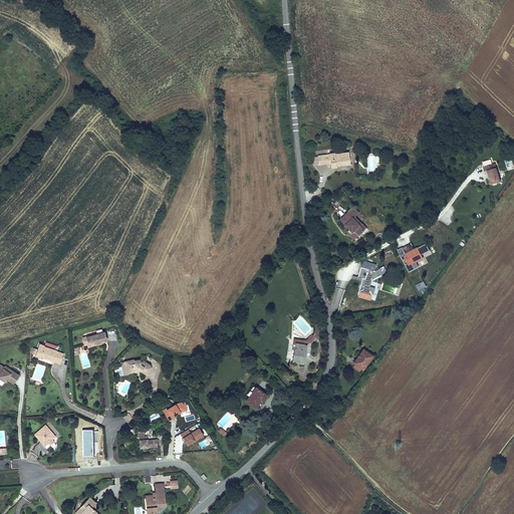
[(329,155),(317,156),(318,165),(326,164),(326,160),(329,160),(330,164),(330,168),(336,168),(336,167),(349,165),(348,153),(334,154),(329,154),(329,155)]
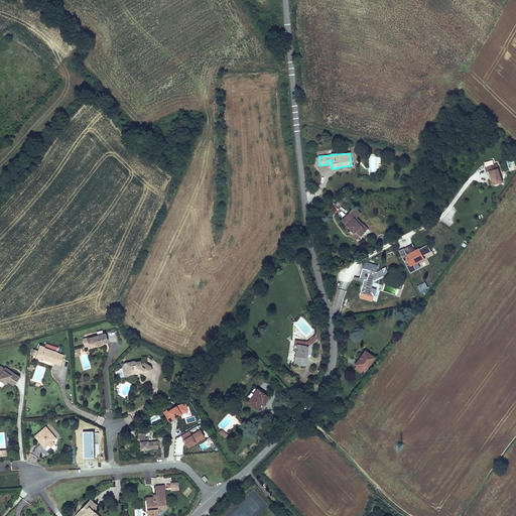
[(496,164),(484,167),(486,172),(488,171),(492,185),(502,182),(496,164)]
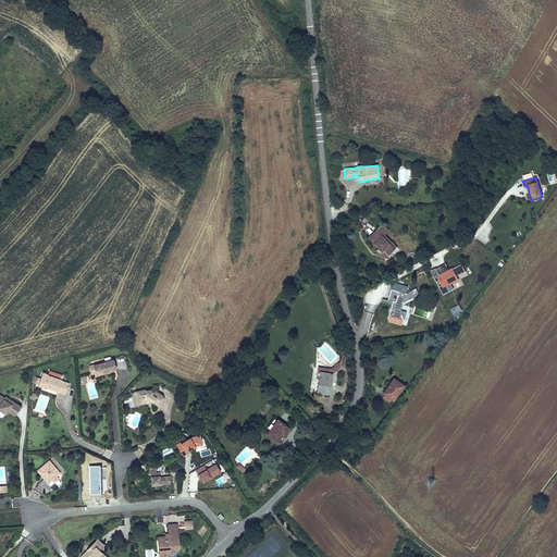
[(373,245),(378,250),(381,254),(379,255),(383,260),(394,250),(381,236),(387,231),(384,226),(369,239),(373,245)]
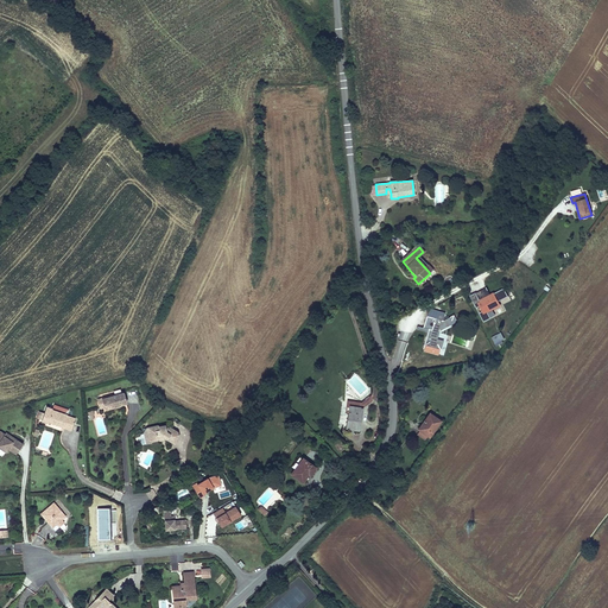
[(419,258),(424,253),(423,252),(416,258),(430,273),(431,272),(419,258)]
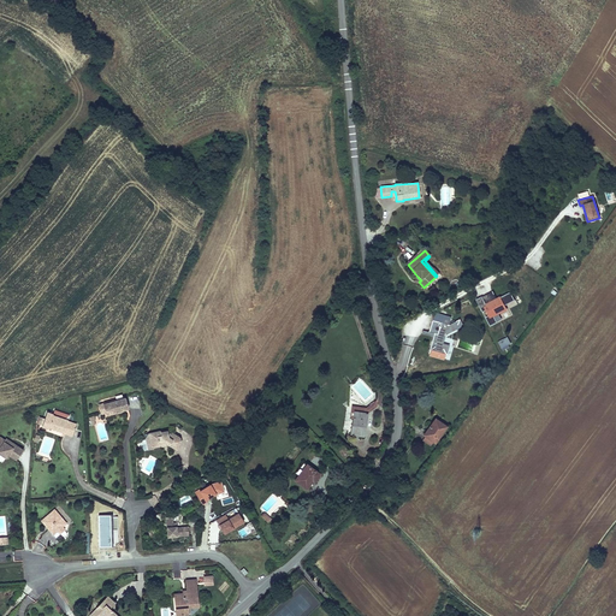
[(505,304),(514,300),(510,291),(496,298),(492,291),(475,298),(480,308),(483,307),(491,324),(502,319),(499,314),(508,311),(505,304)]
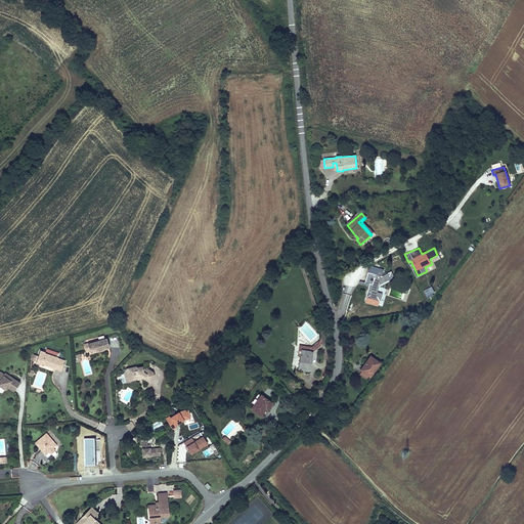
[(378,268),(369,265),(364,282),(369,284),(367,291),(365,297),(367,298),(365,302),(373,304),(374,300),(379,301),(381,294),(376,293),(378,287),(394,277),(391,271),(382,276),(376,274),(378,268)]
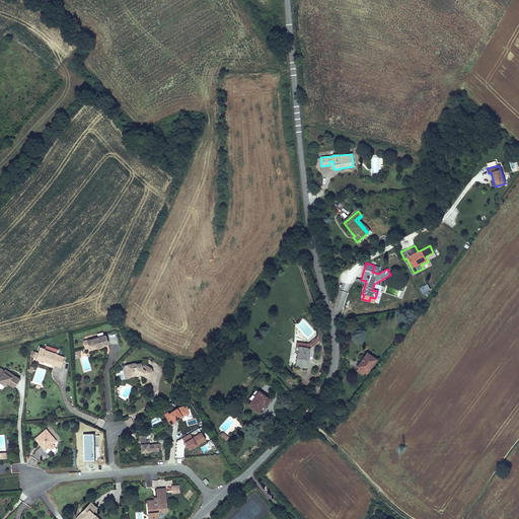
[(423,293),(431,289),(428,284),(420,287),(423,293)]
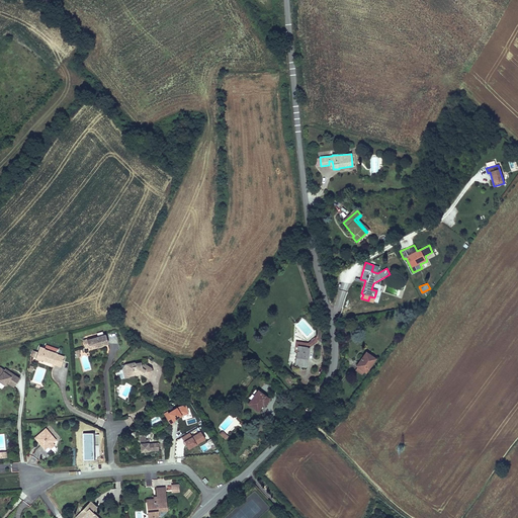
[(106,334),(85,340),(87,347),(90,347),(91,349),(96,348),(109,344),(106,334)]
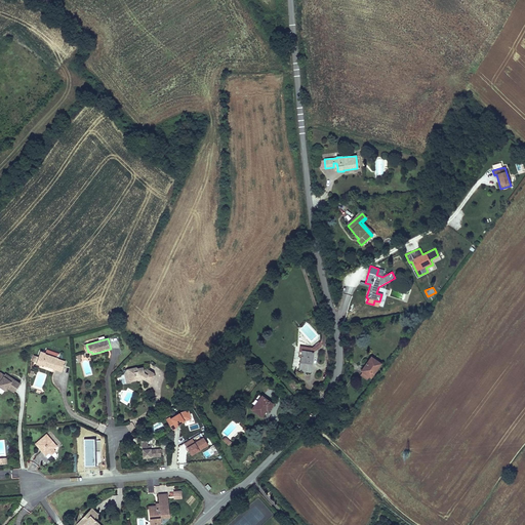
[(321,346),(321,340),(312,347),(299,346),(298,356),(300,357),(298,370),(311,371),(313,352),(321,346)]
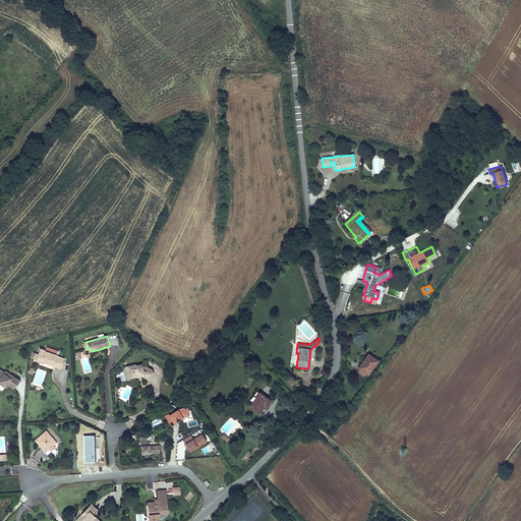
[(46,350),(41,348),(37,359),(43,361),(43,360),(55,365),(59,367),(62,368),(66,358),(58,356),(58,355),(46,351),(46,350)]
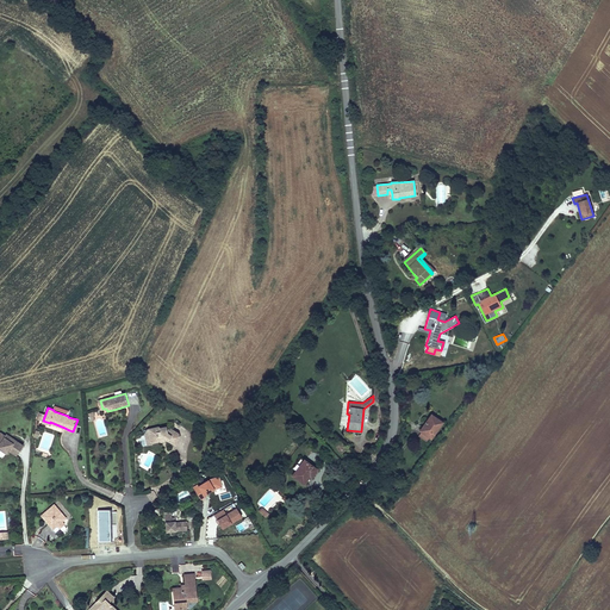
[(442,422),(437,418),(435,421),(429,417),(424,424),(419,430),(431,439),(442,422)]
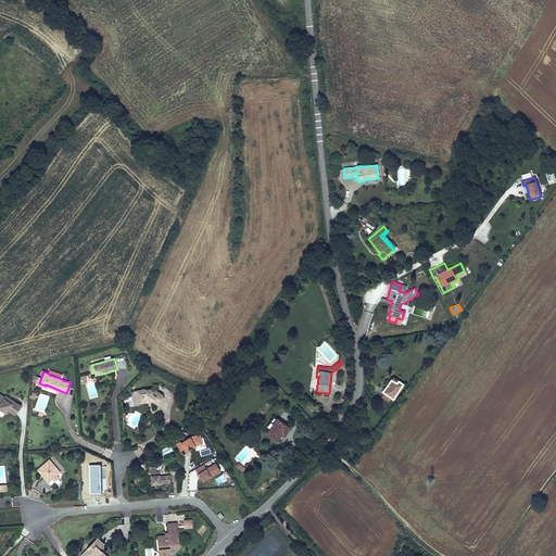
[(143,389),(135,391),(136,394),(134,395),(131,399),(138,404),(144,402),(146,401),(150,400),(151,401),(155,404),(159,406),(163,400),(162,395),(155,391),(151,392),(151,389),(146,390),(143,389)]
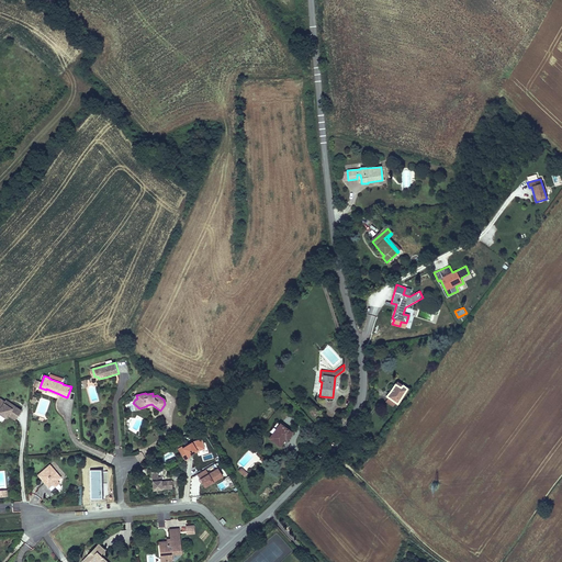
[(1,397),(0,397),(0,412),(7,417),(9,414),(13,417),(15,419),(22,409),(7,398),(6,401),(1,397)]
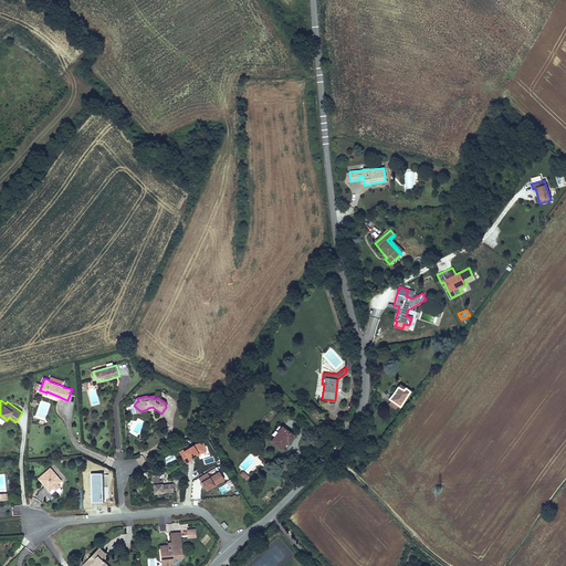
[(332,423),(328,420),(322,427),(325,430),(332,423)]
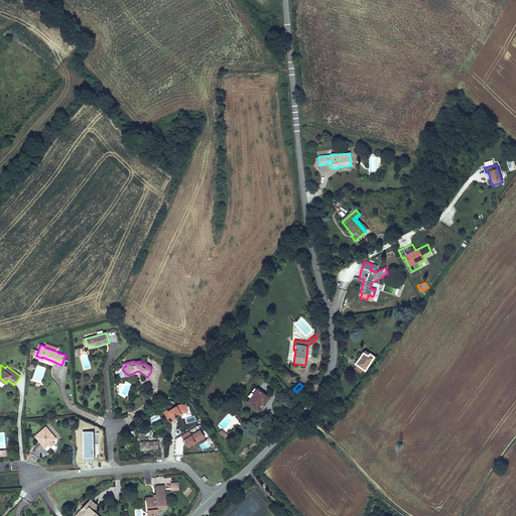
[(257,389),(254,387),(247,396),(250,398),(257,389)]
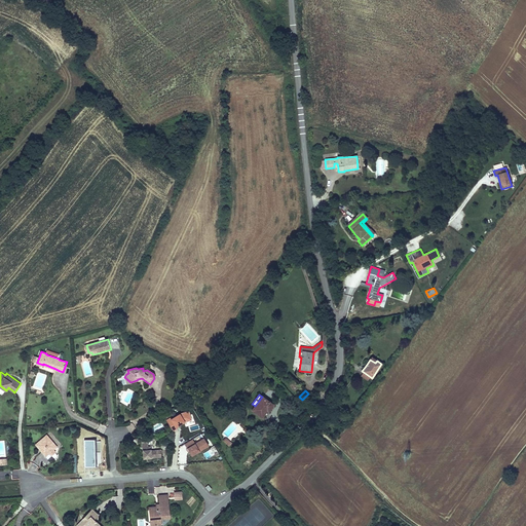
[(273,405),(262,397),(255,406),(252,410),(261,417),(267,410),(268,411),(273,405)]
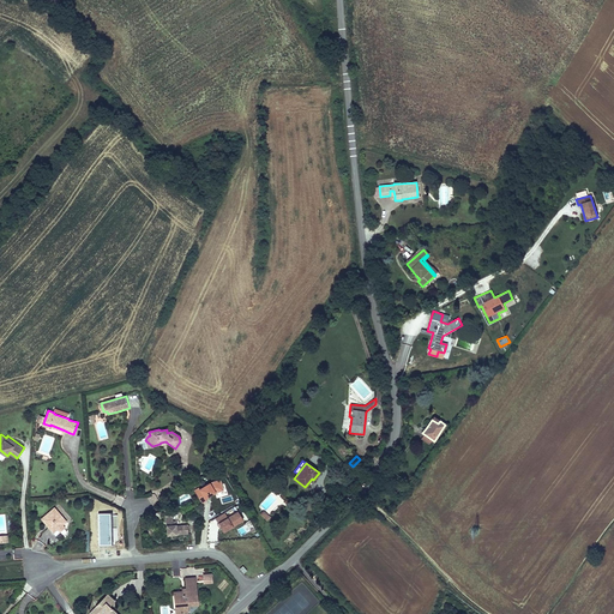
[(226,512),(214,518),(222,533),(244,522),(235,506),(226,511),(226,512)]
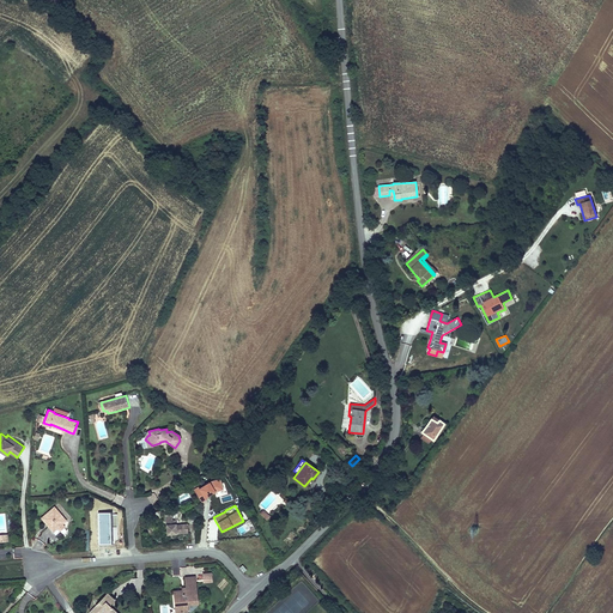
[(53,509),(41,520),(55,535),(59,532),(64,528),(61,526),(65,522),(53,509)]
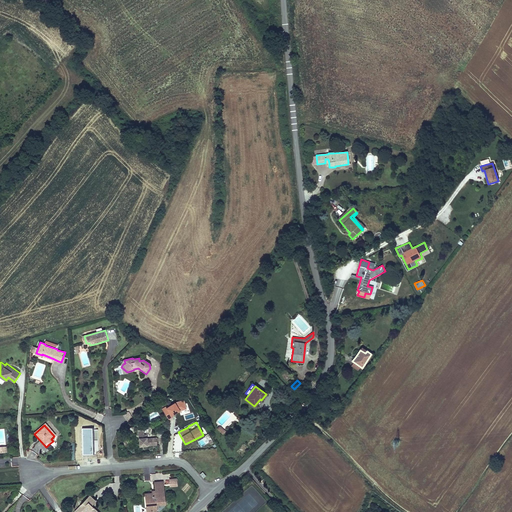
[(219,428),(218,427),(216,429),(222,435),(225,432),(219,427),(219,428)]
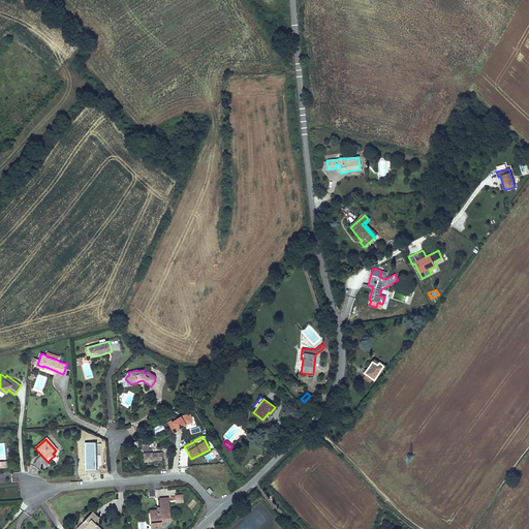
[(142,444),(144,462),(148,461),(161,460),(161,453),(156,453),(157,456),(151,457),(150,444),(142,444)]
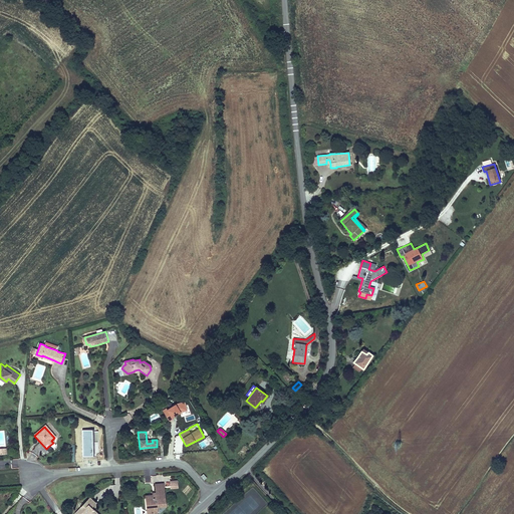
[(164,484),(156,485),(157,493),(157,496),(153,497),(153,496),(145,497),(147,509),(151,508),(152,513),(154,513),(158,513),(157,507),(166,507),(164,484)]
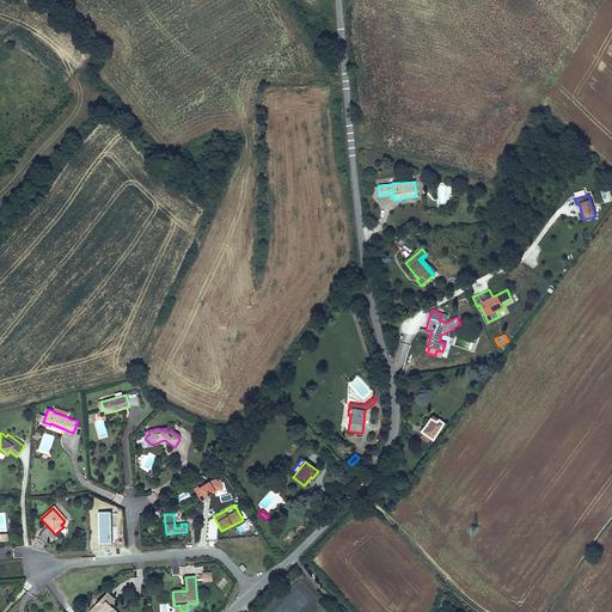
[(102,598),(89,611),(114,611),(108,606),(112,600),(106,594),(102,598)]
